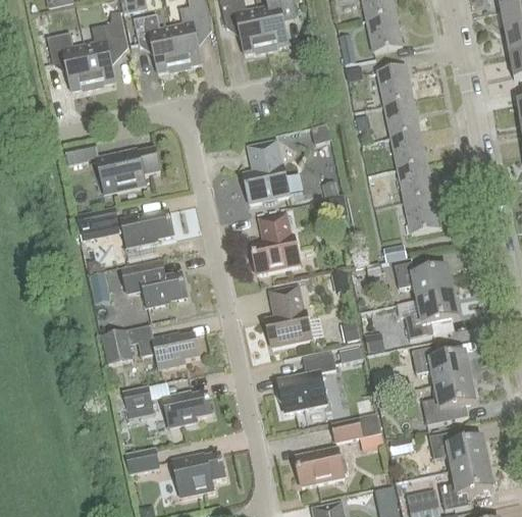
[(127,12),(147,8),(145,0),(125,0),(127,12)]
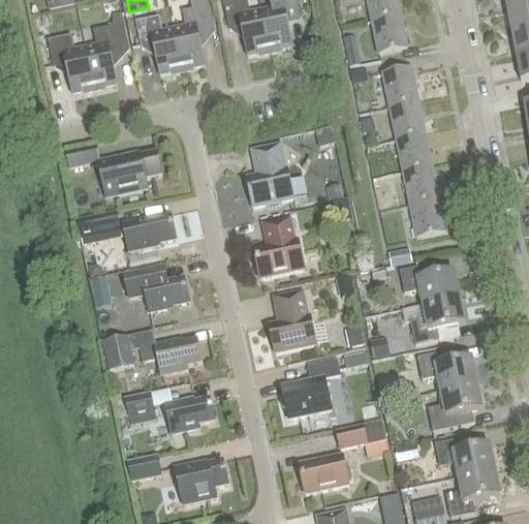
[(182,9),(185,25),(174,27),(182,70),(193,67),(193,66),(205,63),(198,34),(215,31),(209,0),(190,0),(192,7),(182,9)]
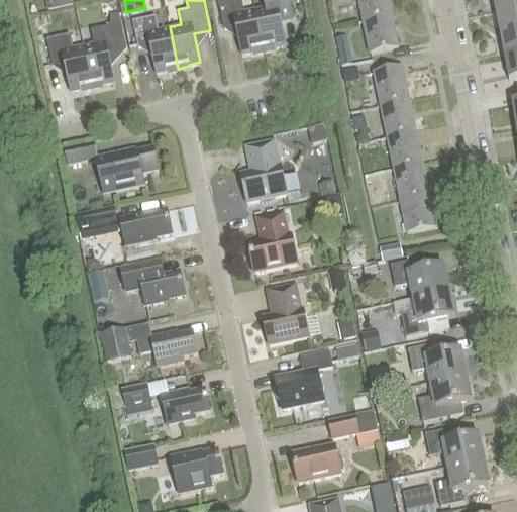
[(264,50),(255,8),(244,11),(242,0),(218,0),(223,27),(236,24),(242,53),(253,50),(253,53),(264,50)]
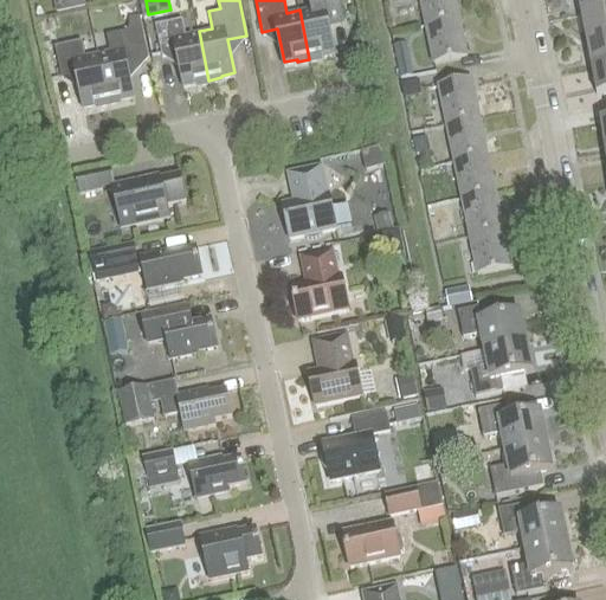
[(335,51),(329,24),(343,20),(339,0),(310,0),(311,7),(300,10),(309,59),(322,56),(321,55),(335,51)]
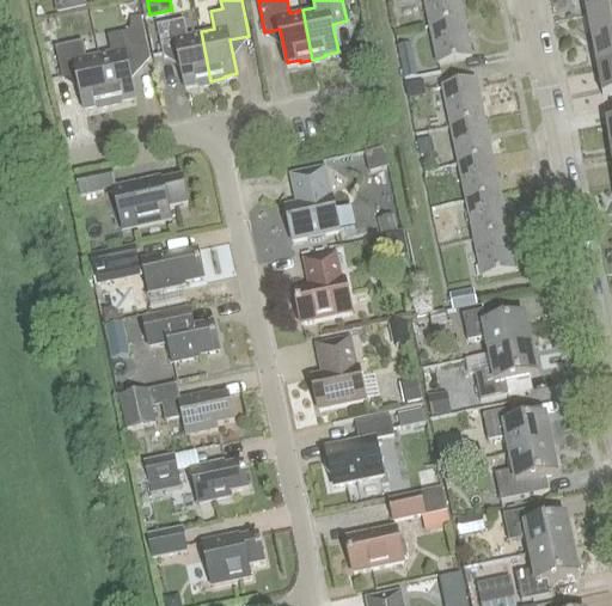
[(422,0),(428,24),(461,17),(458,0),(422,0)]
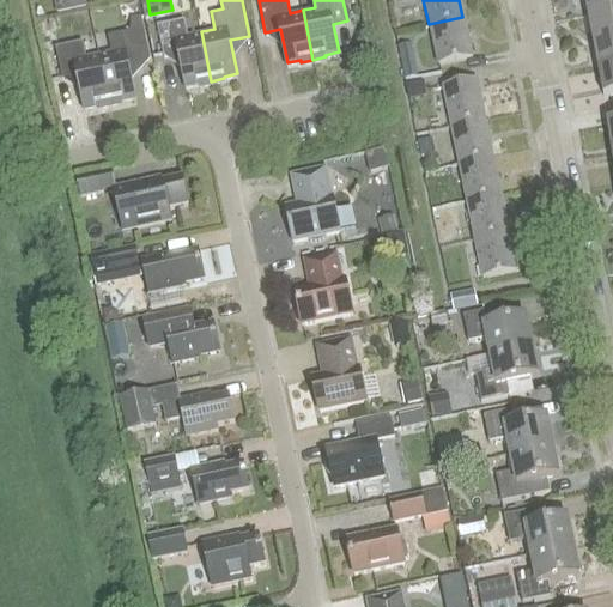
[(583,0),(586,12),(612,6),(612,0),(583,0)]
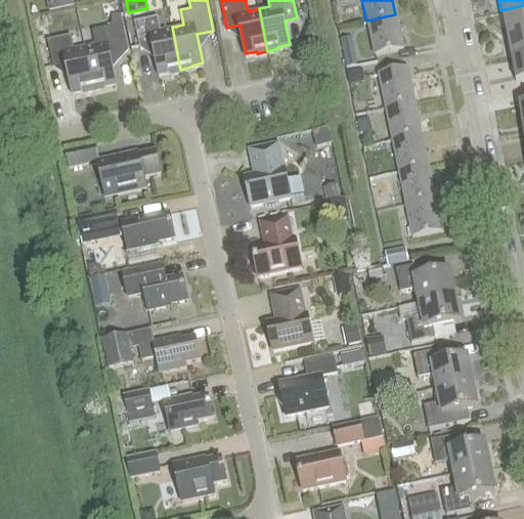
[(523,5),(500,10),(505,33),(523,29),(523,5)]
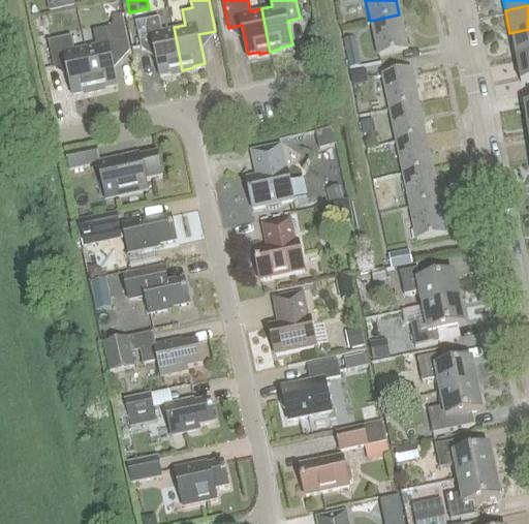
[(117,82),(111,53),(130,49),(122,12),(114,13),(112,24),(93,28),(96,43),(86,45),(95,89),(105,86),(105,85),(117,82)]
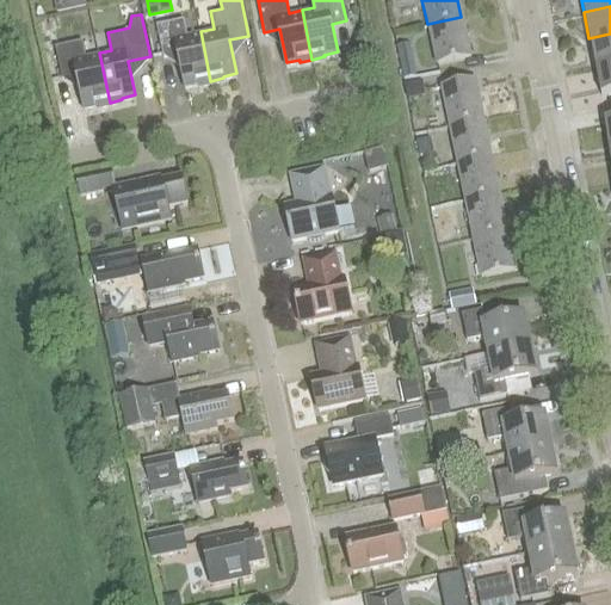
[(210,81),(201,31),(187,35),(184,17),(156,22),(164,54),(178,50),(185,85),(198,81),(198,84),(210,81)]
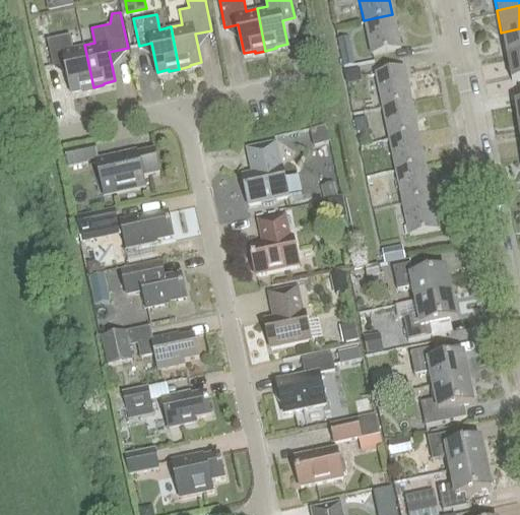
[(399,46),(392,14),(364,20),(370,52),(399,46)]
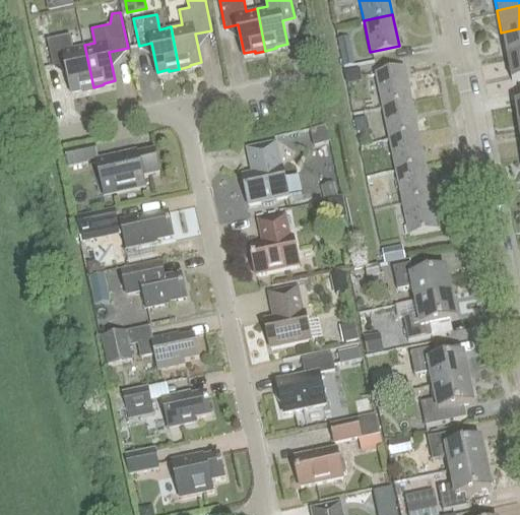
[(519,52),(519,28),(501,33),(505,56),(519,52)]
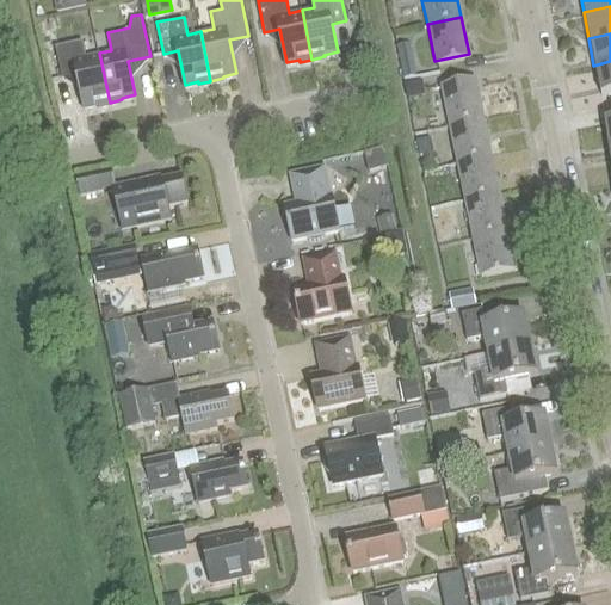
[(97,105),(110,103),(99,53),(86,56),(82,38),(55,43),(62,75),(76,72),(84,106),(97,103),(97,105)]
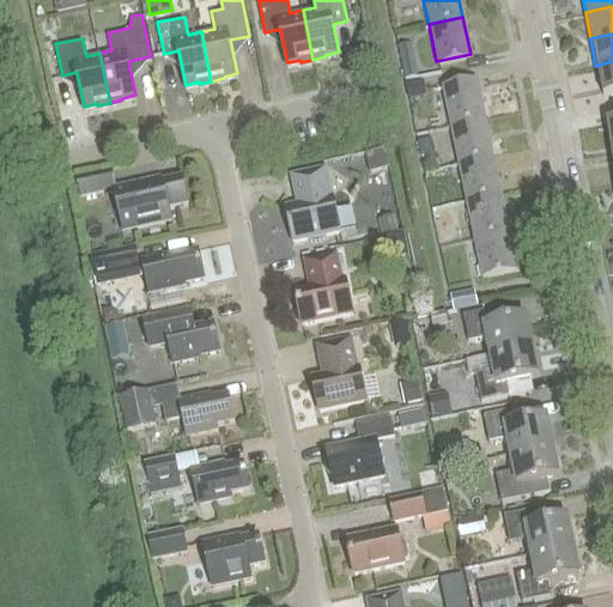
[(414,60),(402,62),(406,77),(418,74),(414,60)]
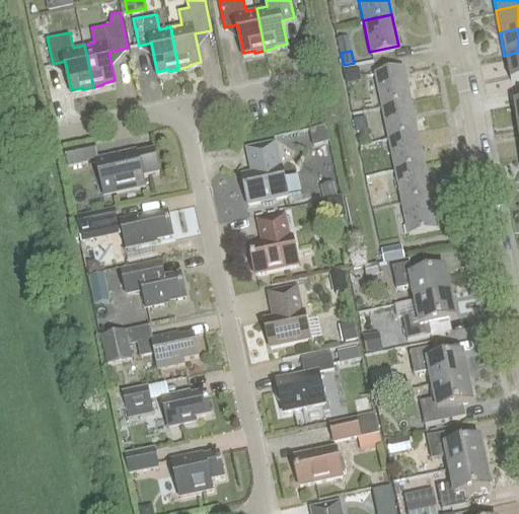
[(518,52),(504,56),(508,79),(518,76),(518,52)]
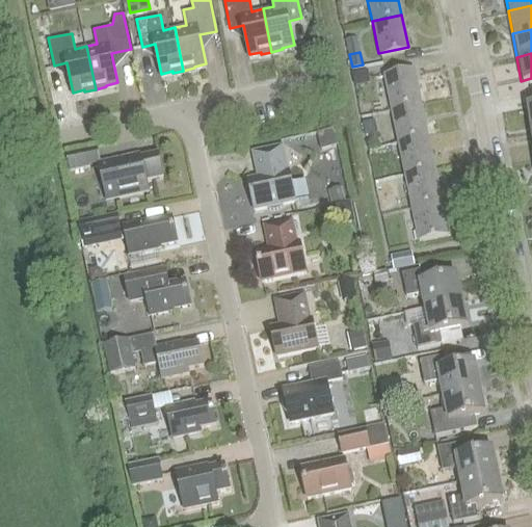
[(351,71),(352,72),(354,83),(370,79),(368,69),(368,67),(351,71)]
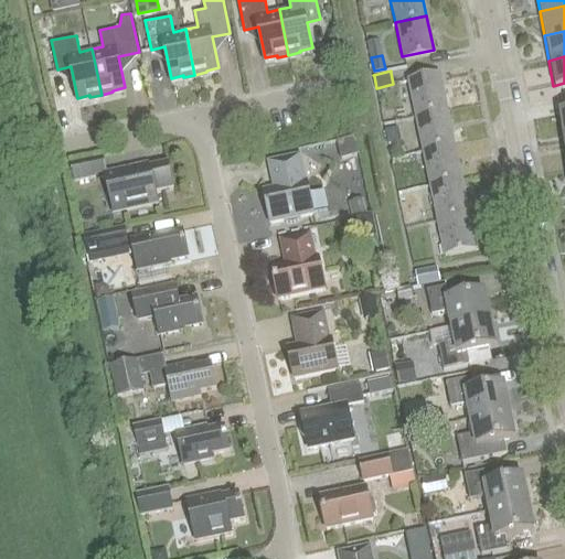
[(406,78),(414,114),(446,108),(438,72),(406,78)]
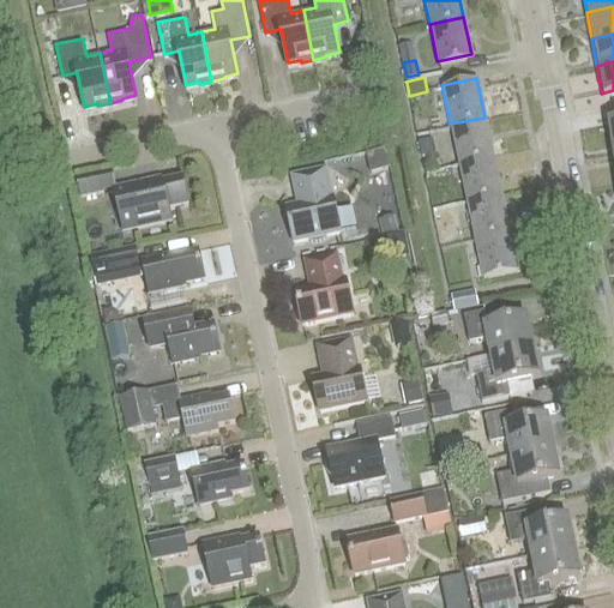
[(450,124),(458,162),(492,155),(485,118),(450,124)]
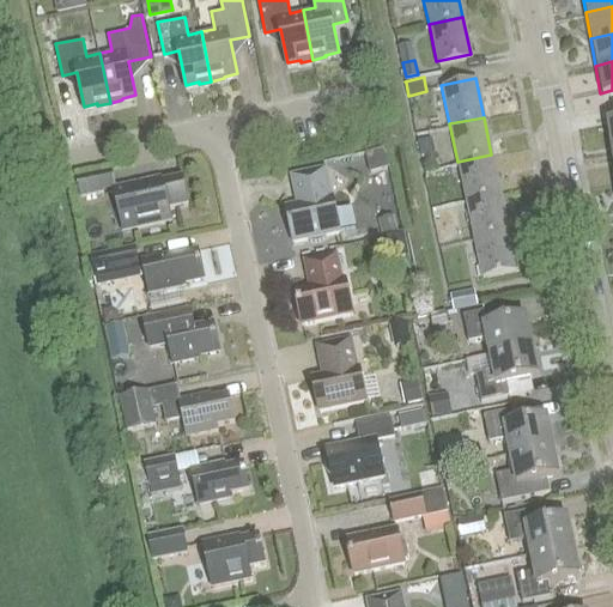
[(431,135),(418,138),(420,153),(435,151),(431,135)]
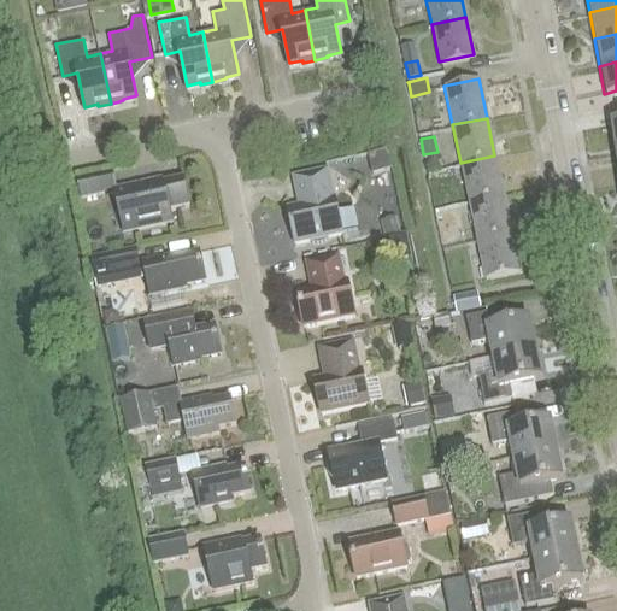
[(460,163),(468,200),(503,194),(494,156),(460,163)]
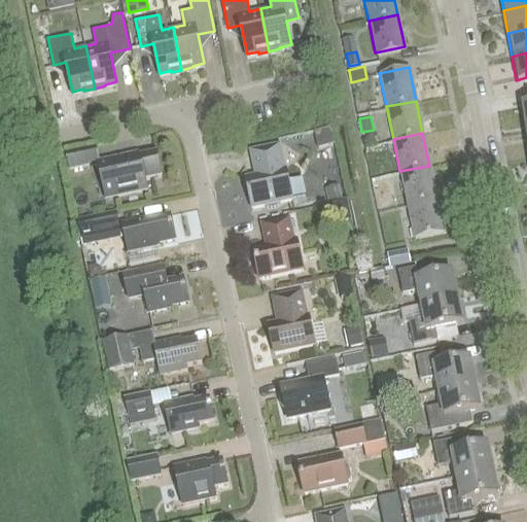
[(257,173),(246,175),(252,205),(265,203),(268,204),(271,204),(275,204),(278,202),(280,200),(292,197),(292,196),(306,193),(302,176),(288,179),(286,167),(285,167),(280,142),(250,148),(254,167),(256,166),(257,173)]
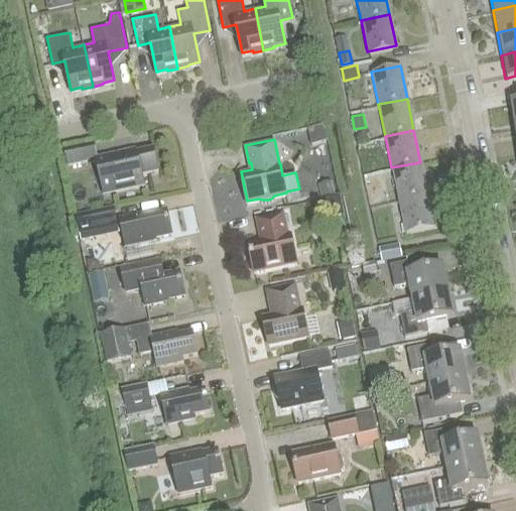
[(141,173),(158,169),(153,146),(136,149),(135,146),(97,154),(94,141),(84,143),(84,142),(63,146),(68,162),(87,158),(87,157),(96,154),(104,192),(143,182),(141,173)]
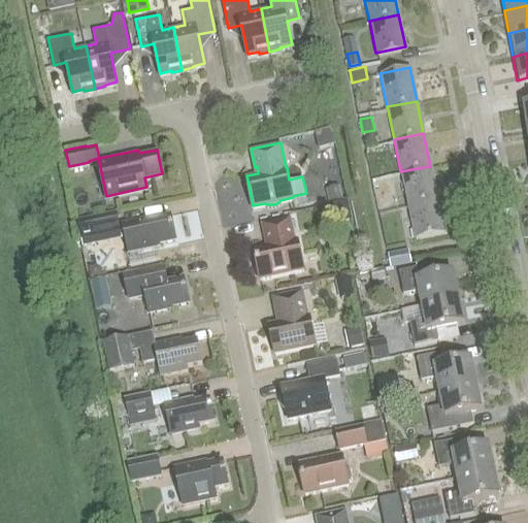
[(400,171),(407,204),(437,199),(430,166),(400,171)]
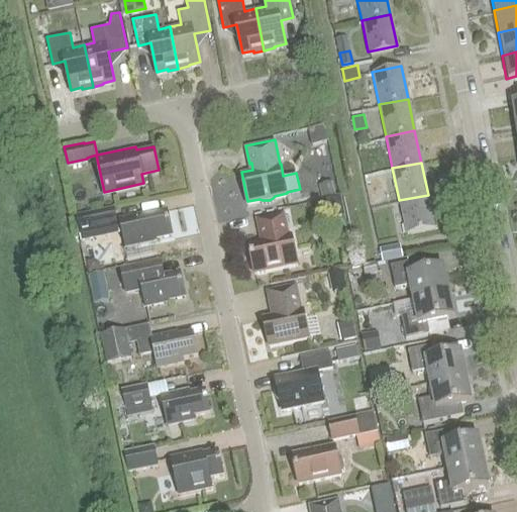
[(335,194),(332,179),(318,183),(322,197),(335,194)]
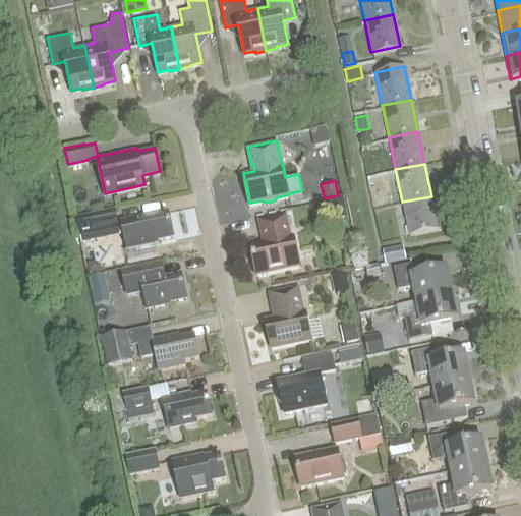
[(331,198),(334,217),(347,214),(344,195),(331,198)]
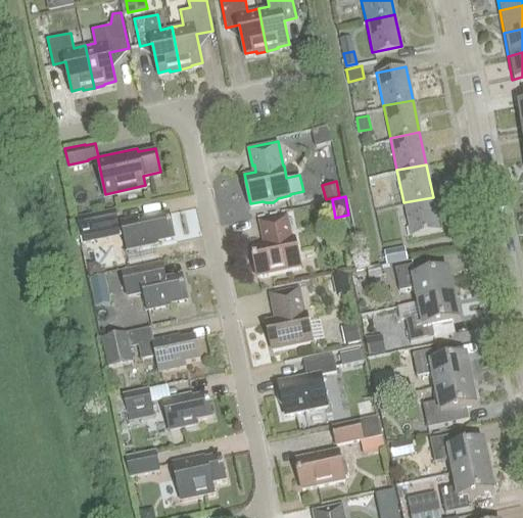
[(433,197),(403,202),(410,234),(439,228),(433,197)]
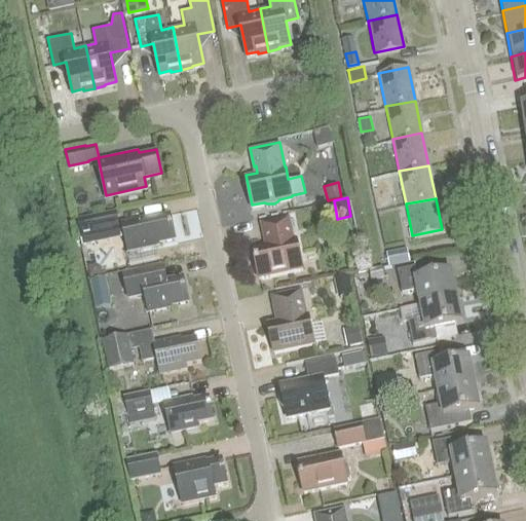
[(115,209),(77,217),(82,243),(121,234),(115,209)]
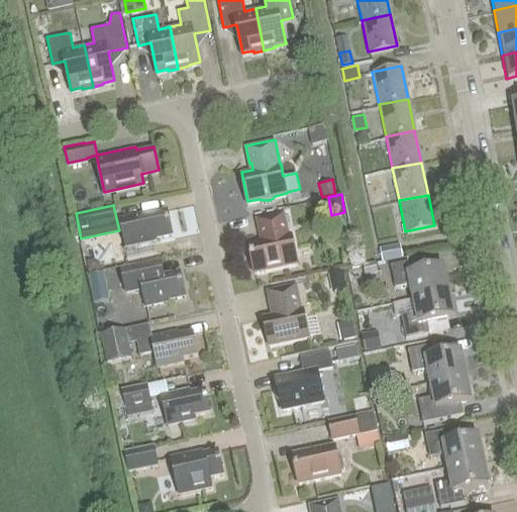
[(150,210),(120,216),(126,244),(157,237),(156,236),(172,232),(167,208),(150,212),(150,210)]
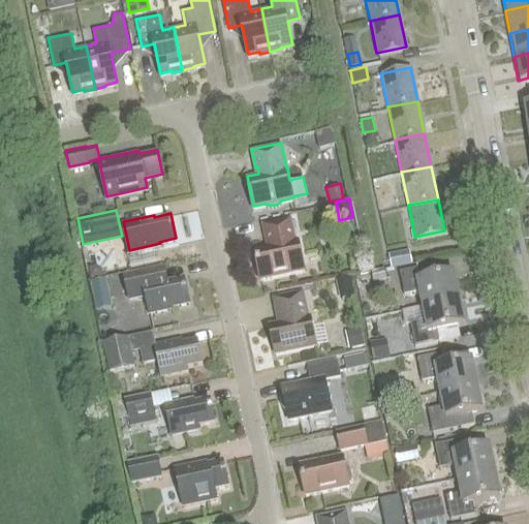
[(253,247),(260,278),(305,268),(298,238),(296,239),(290,216),(262,222),(268,245),(253,247)]
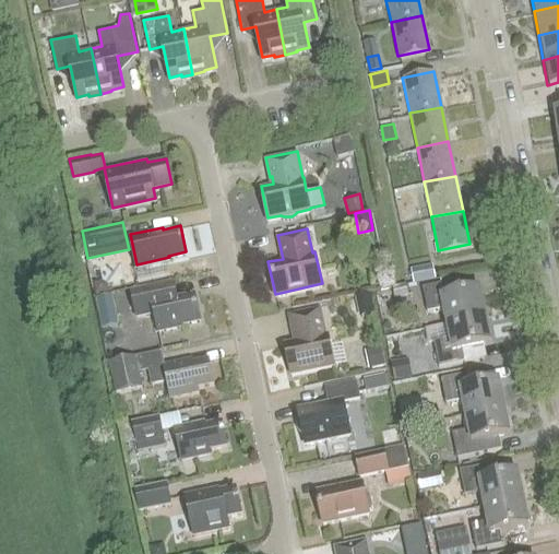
[(430,261),(409,267),(413,279),(433,274),(430,261)]
